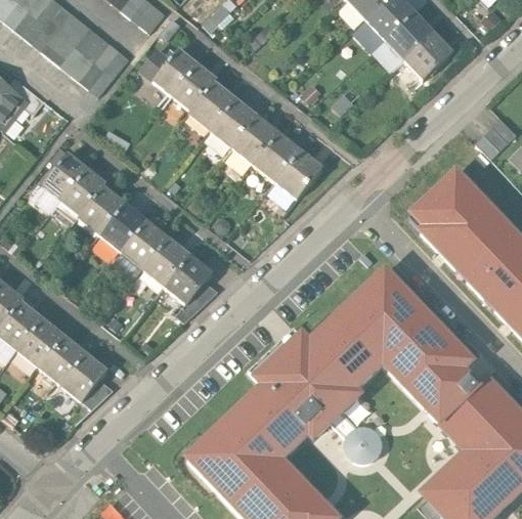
[(6,0),(0,8),(0,16),(6,22),(22,2),(18,0),(6,0)]
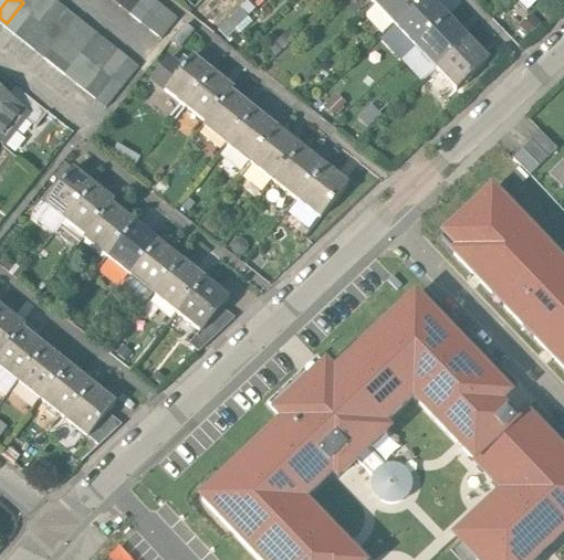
[(24,0),(23,2),(32,9),(40,0),(24,0)]
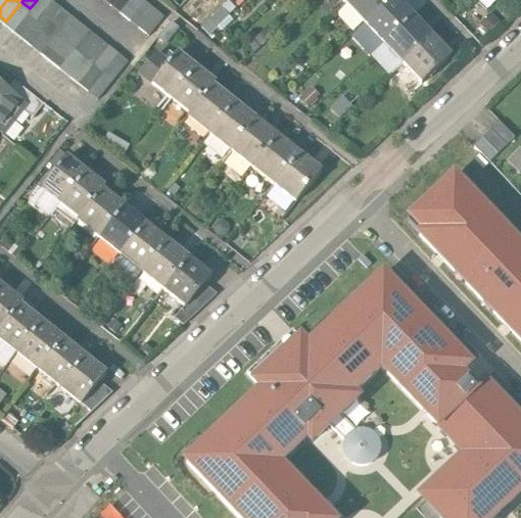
[(37,0),(30,8),(39,15),(51,0),(37,0)]
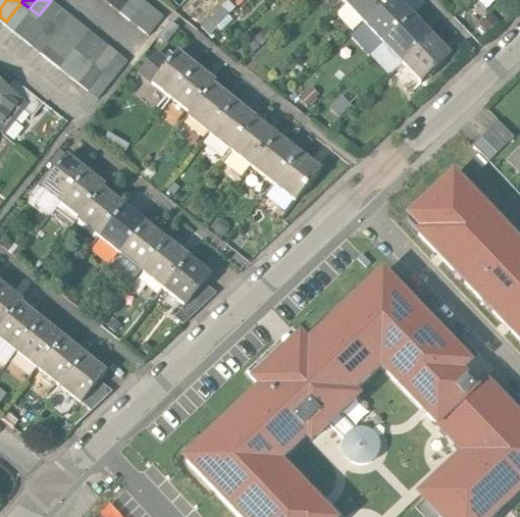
[(51,0),(39,15),(48,23),(64,4),(59,0),(51,0)]
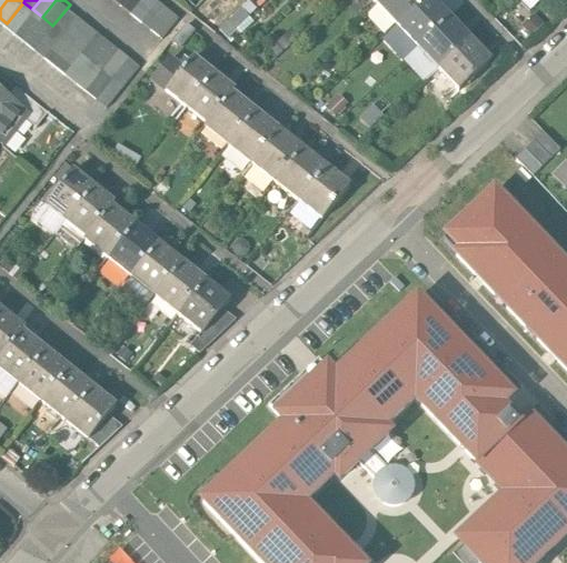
[(122,0),(121,2),(131,10),(139,0),(122,0)]
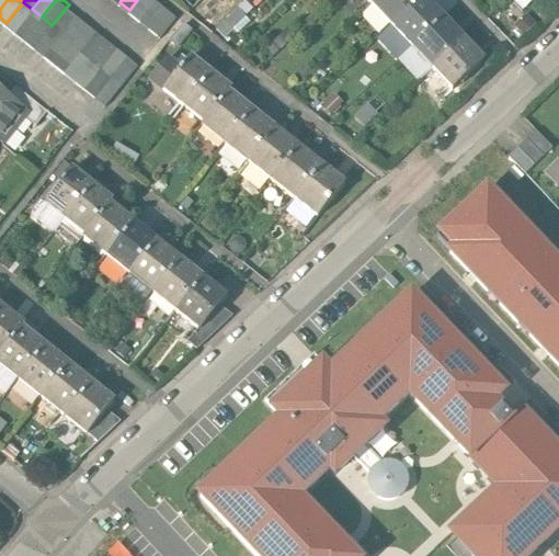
[(137,0),(129,10),(139,18),(153,0),(137,0)]
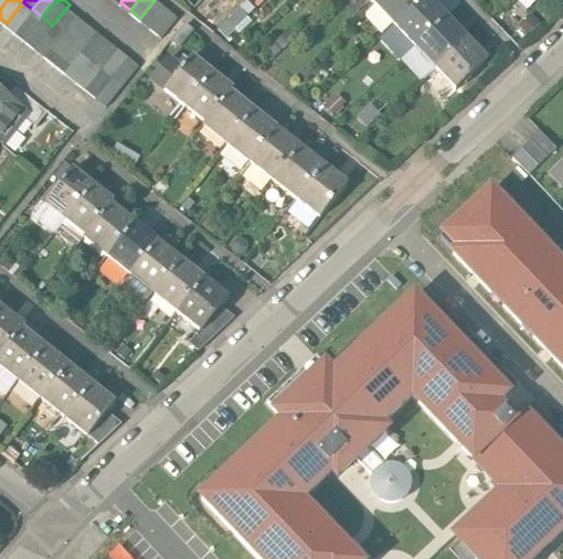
[(155,0),(140,18),(151,27),(168,6),(161,0),(155,0)]
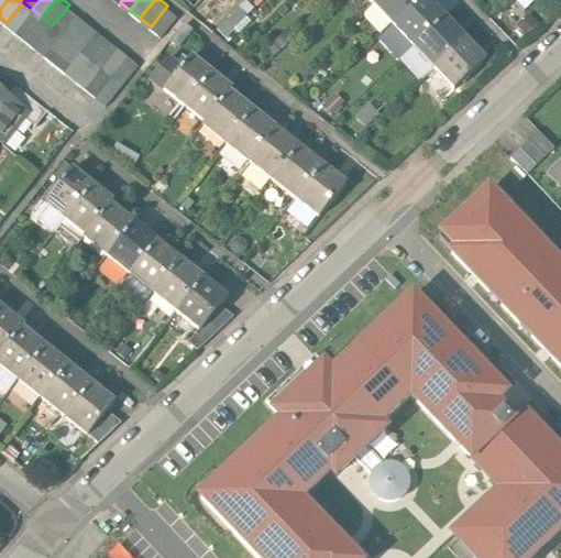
[(374,0),(395,22),(418,0),(374,0)]
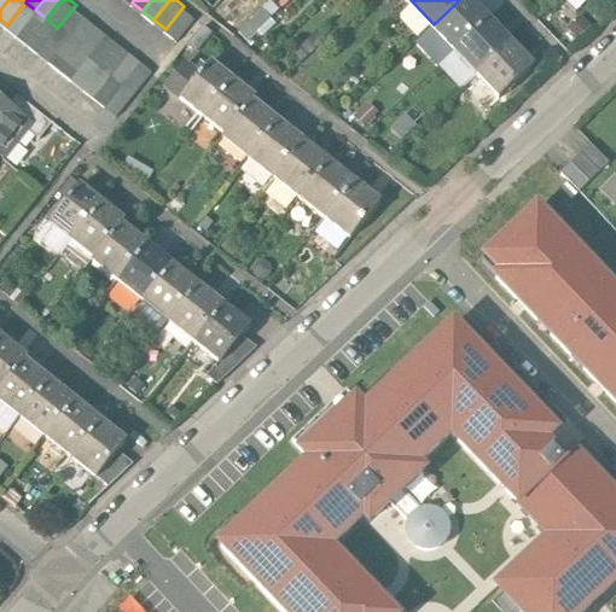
[(489,17),(474,0),(459,0),(434,24),(455,47),(489,17)]
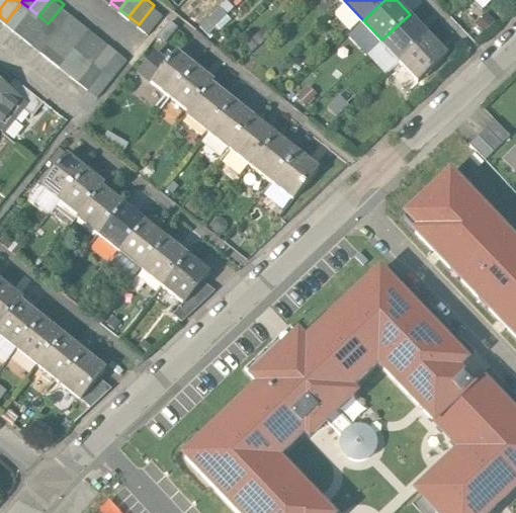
[(21,2),(6,21),(14,28),(29,8),(21,2)]
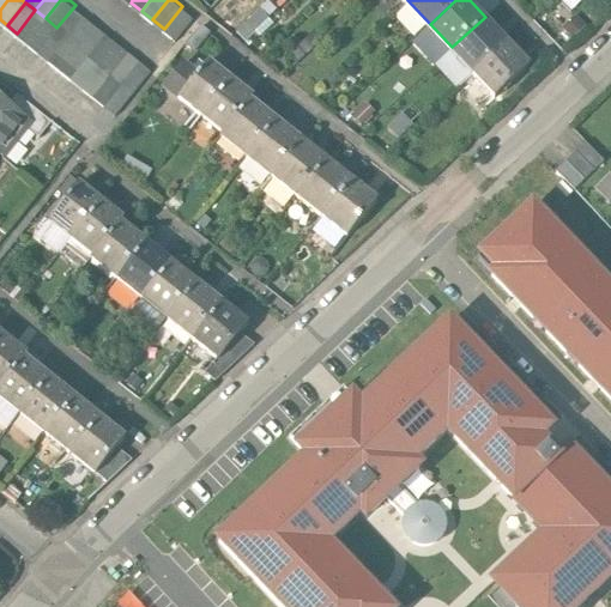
[(76,5),(56,28),(68,36),(86,13),(76,5)]
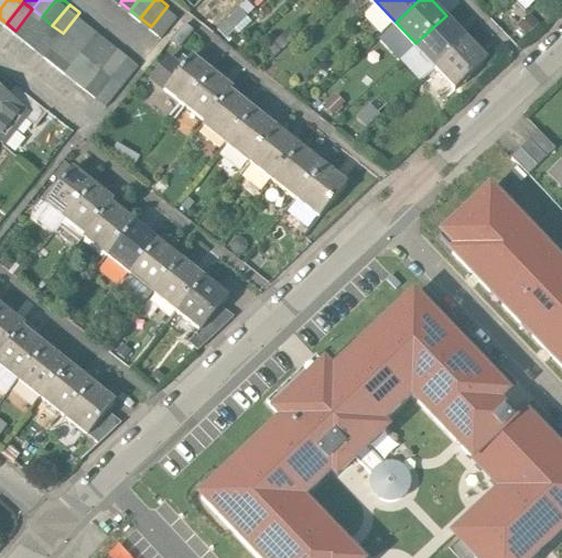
[(168,6),(151,26),(161,34),(177,13),(168,6)]
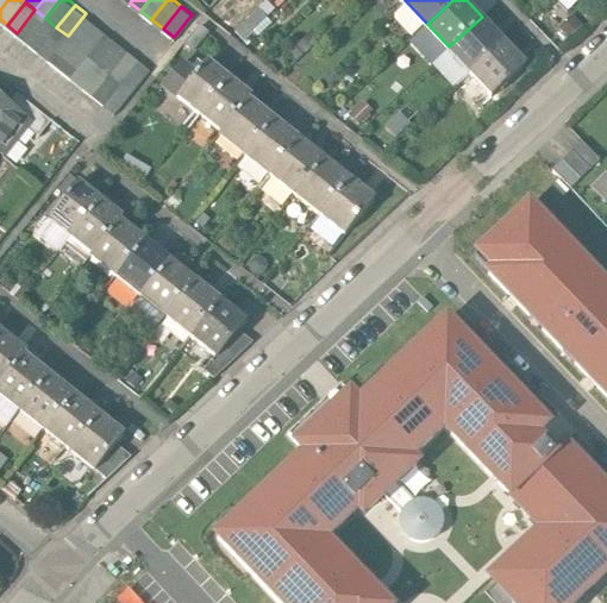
[(35,10),(17,33),(27,42),(45,18),(35,10)]
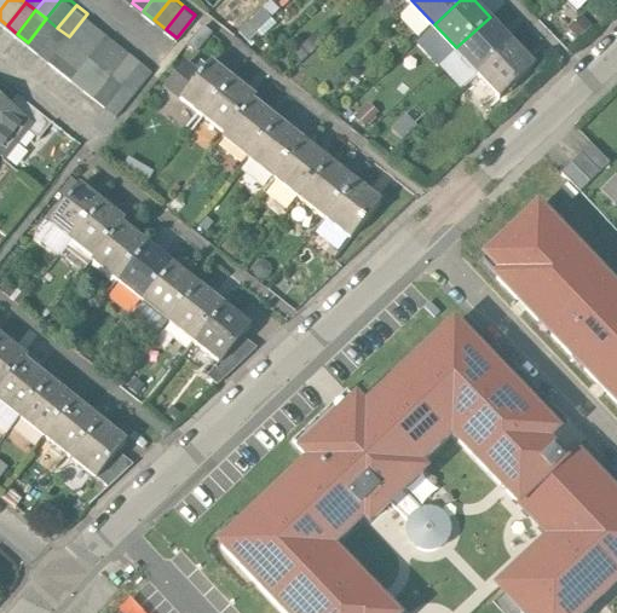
[(87,13),(69,36),(80,45),(98,22),(87,13)]
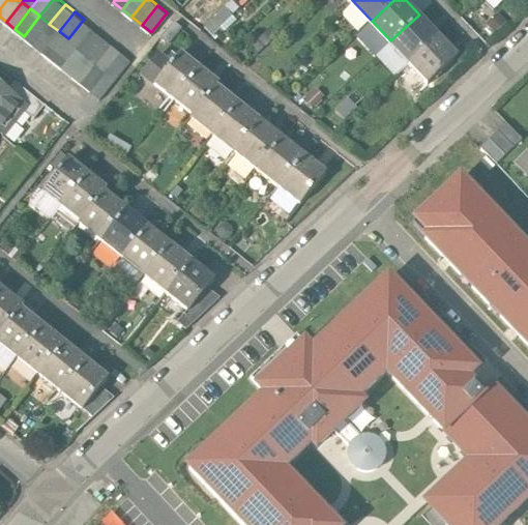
[(419,15),(390,40),(410,61),(438,34),(419,15)]
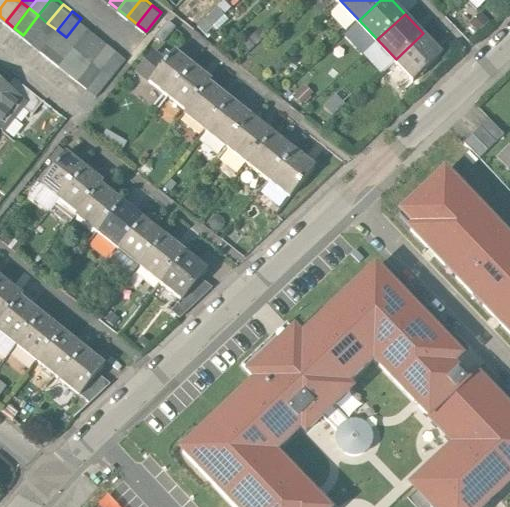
[(38,15),(23,35),(32,42),(47,23),(38,15)]
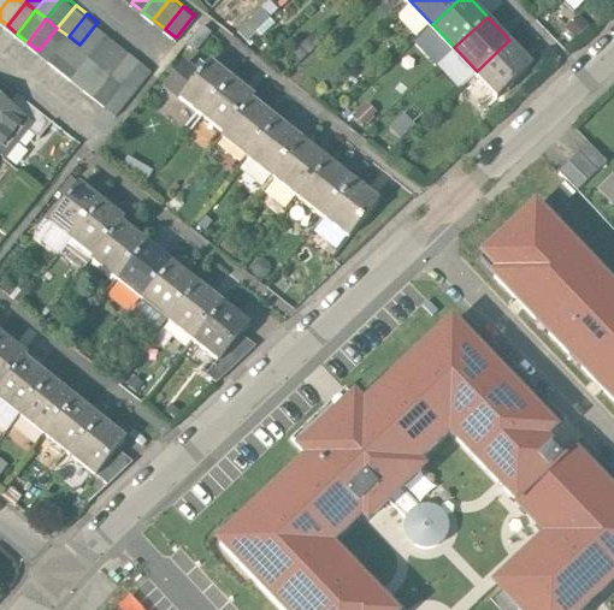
[(98,22),(80,45),(90,54),(108,30),(98,22)]
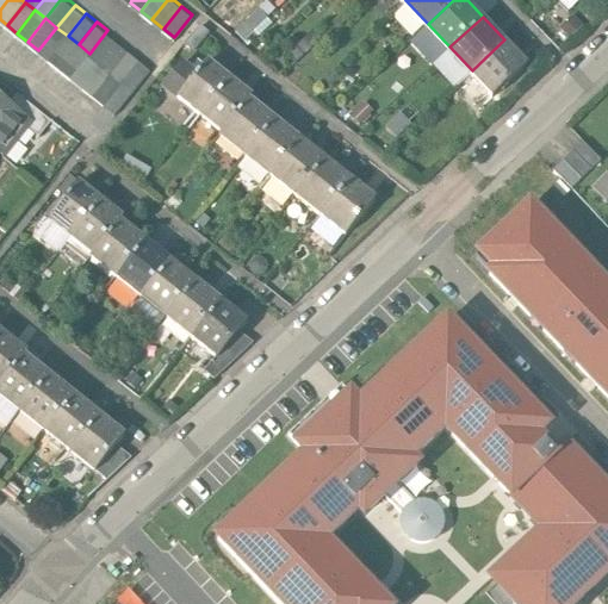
[(56,27),(38,50),(50,58),(68,36),(56,27)]
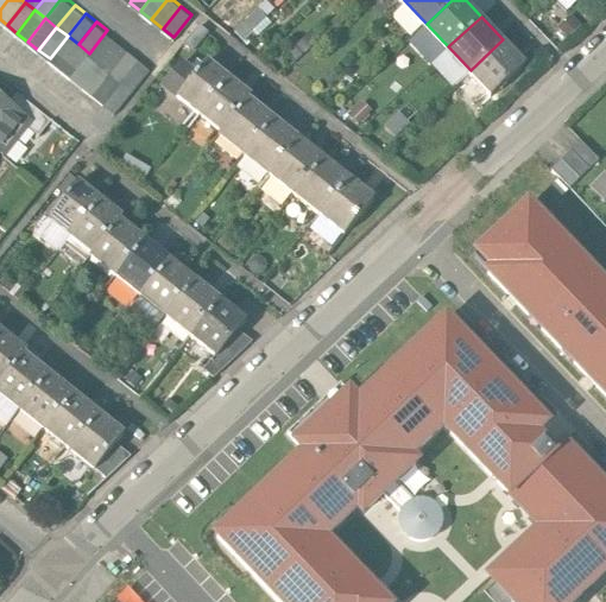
[(107,30),(89,54),(100,62),(119,39),(107,30)]
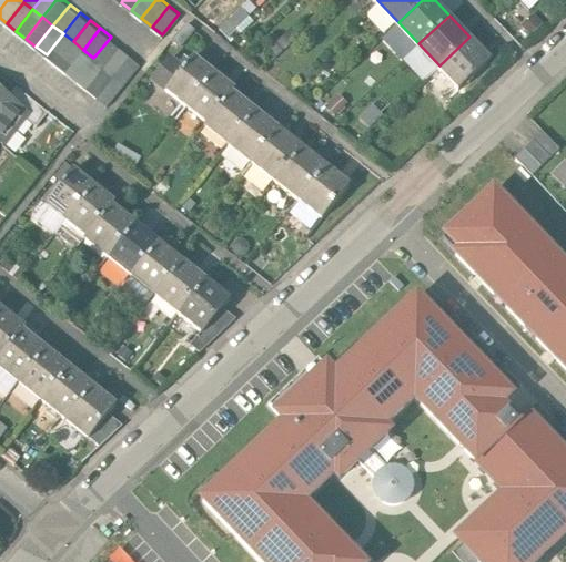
[(63,33),(47,54),(57,63),(73,41),(63,33)]
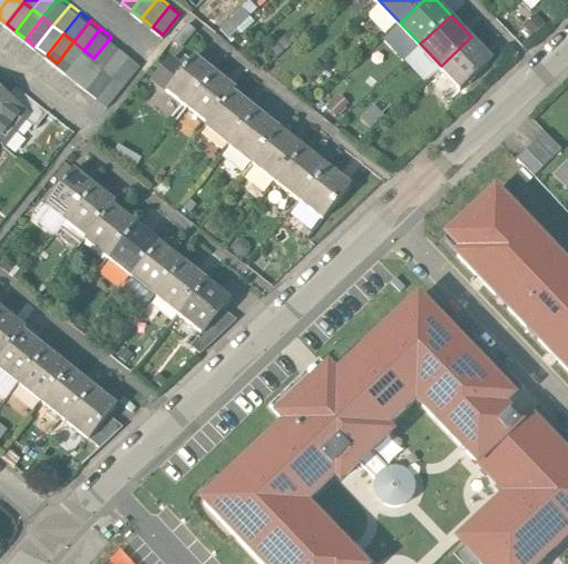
[(111,37),(94,58),(105,66),(121,45),(111,37)]
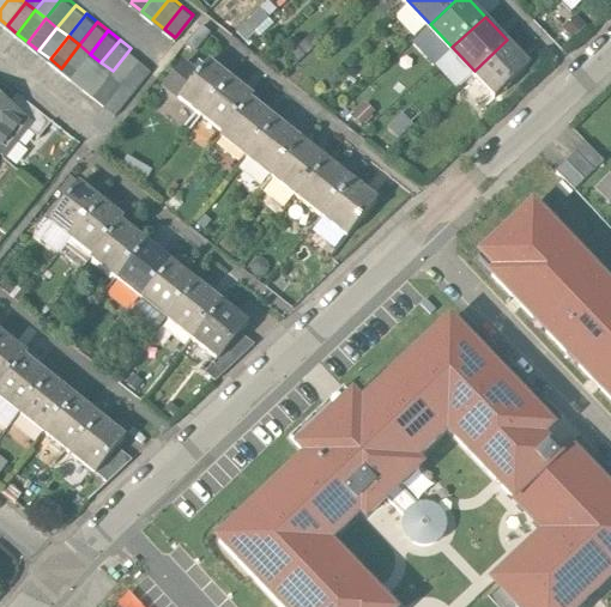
[(507,40),(475,71),(496,95),(530,64),(507,40)]
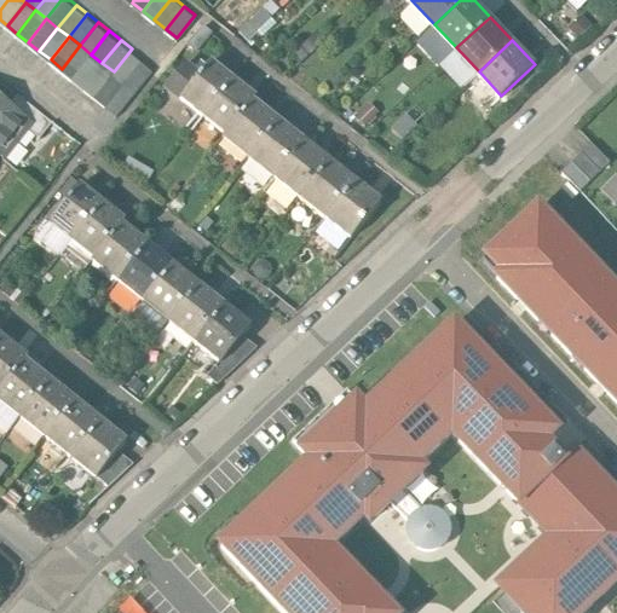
[(80,45),(62,69),(73,77),(91,55),(80,45)]
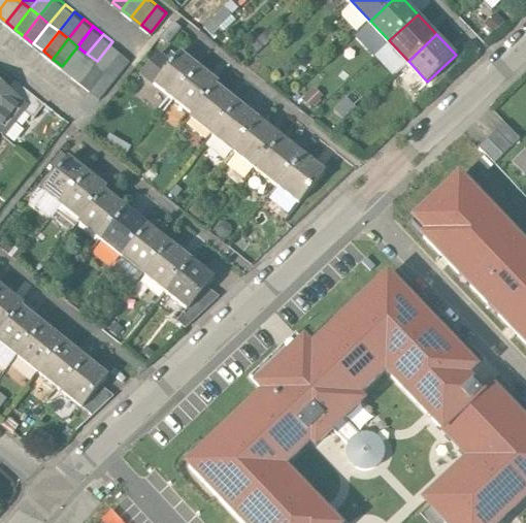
[(112,41),(97,61),(106,69),(122,48),(112,41)]
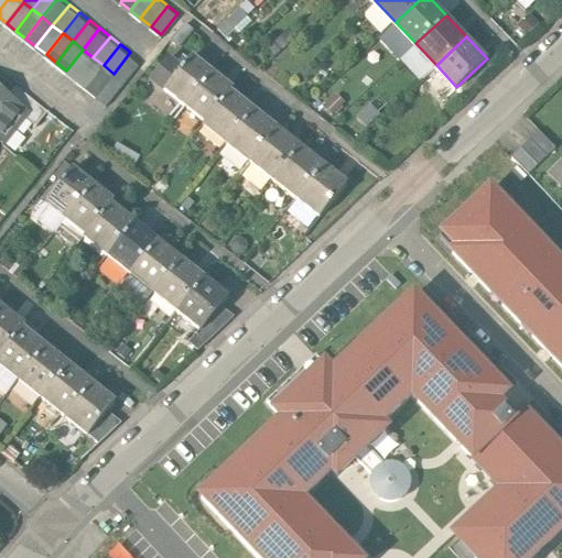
[(83,50),(66,70),(76,78),(93,57),(83,50)]
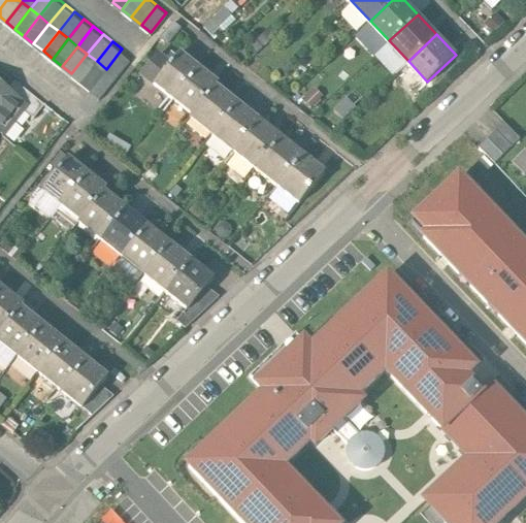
[(122,48),(106,69),(116,76),(131,57),(122,48)]
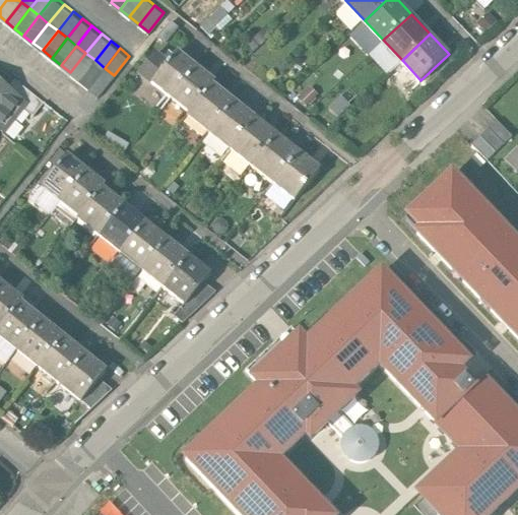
[(167,61),(153,51),(139,69),(172,94),(195,65),(176,49),(167,61)]
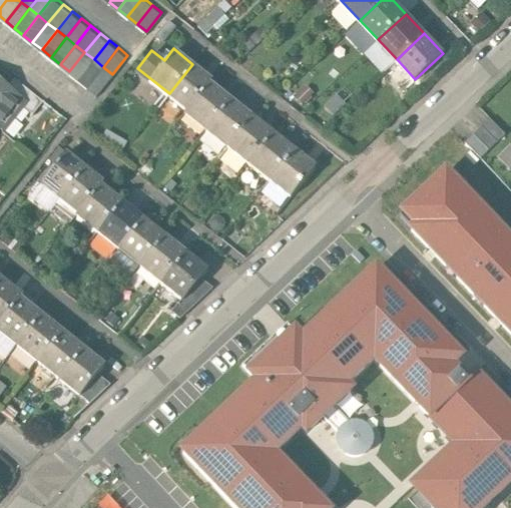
[(84,52),(69,71),(78,78),(94,59),(84,52)]
